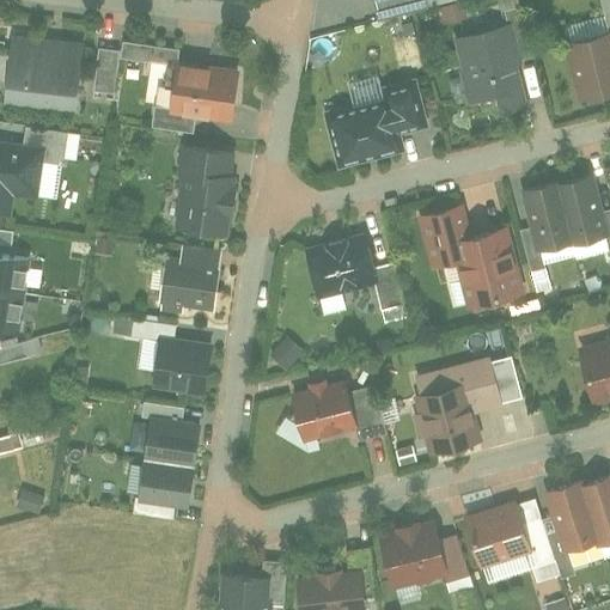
[(531,113),(507,24),(450,40),(469,111),(498,104),(502,120),(531,113)]
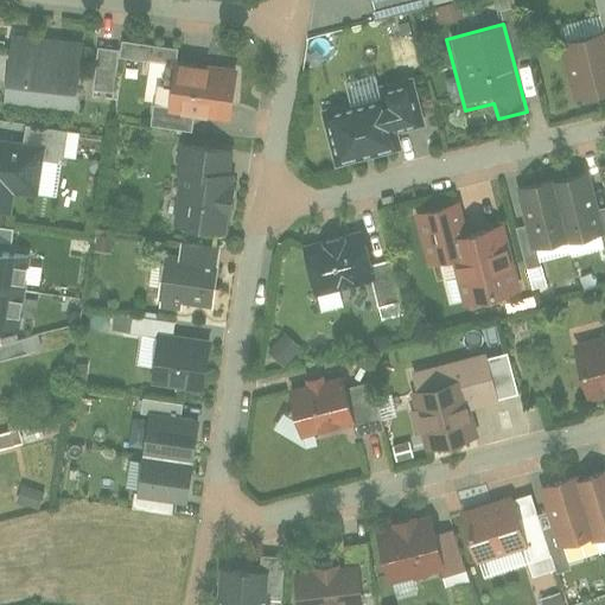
[(604,101),(604,33),(558,46),(574,109),(604,101)]
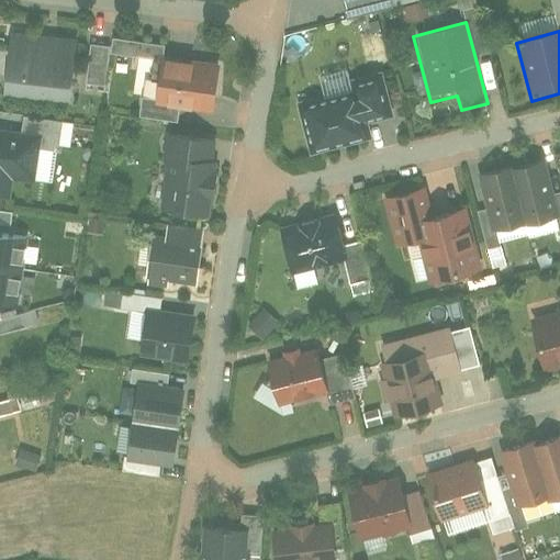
[(7,34),(2,96),(69,100),(73,38),(53,37),(52,40),(41,40),(42,36),(7,34)]
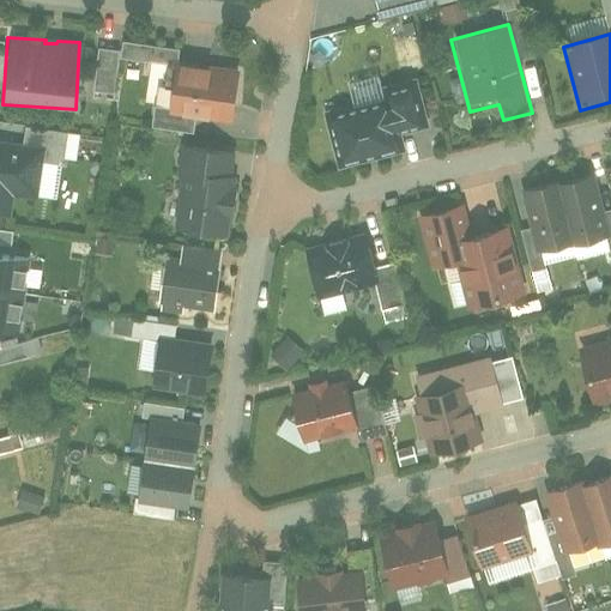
[(98,92),(120,92),(121,50),(100,49),(98,92)]
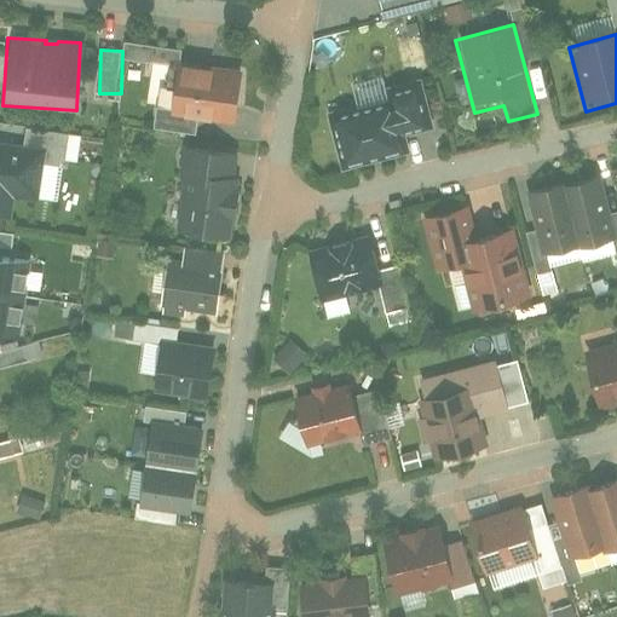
[(173,111),(231,121),(238,76),(169,65),(165,90),(176,91),(173,111)]
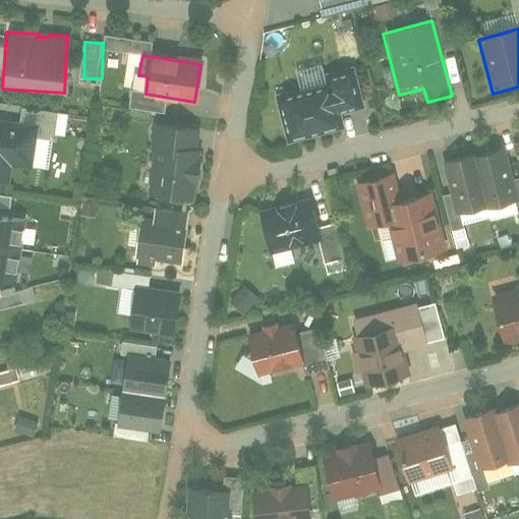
[(273,89),(287,140),(337,127),(335,120),(365,112),(354,70),(325,78),(324,74),(273,89)]
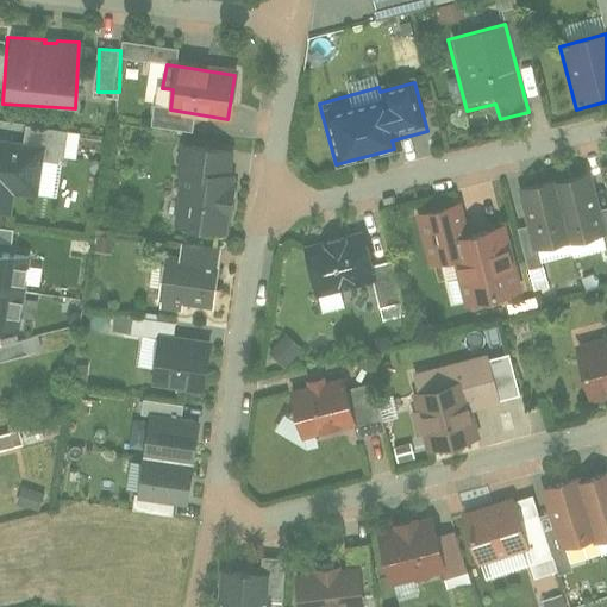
[(38,189),(44,143),(0,136),(0,212),(7,213),(11,186),(38,189)]
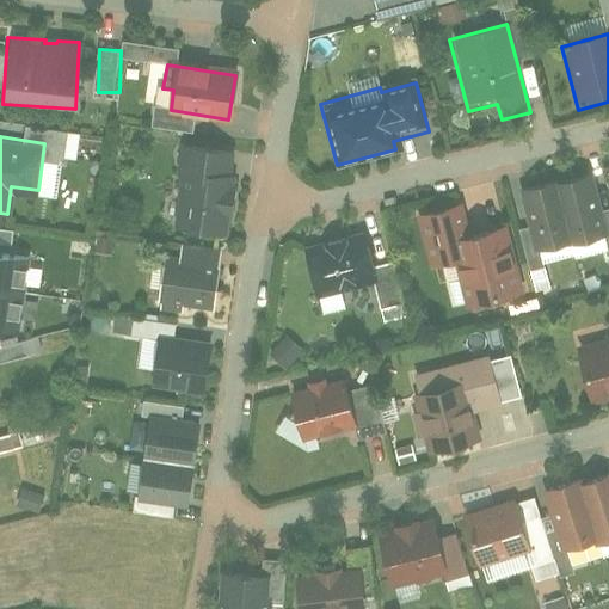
[(173,227),(227,234),(229,216),(233,217),(234,207),(231,207),(235,172),(229,171),(233,148),(180,141),(174,180),(179,180),(173,227)]
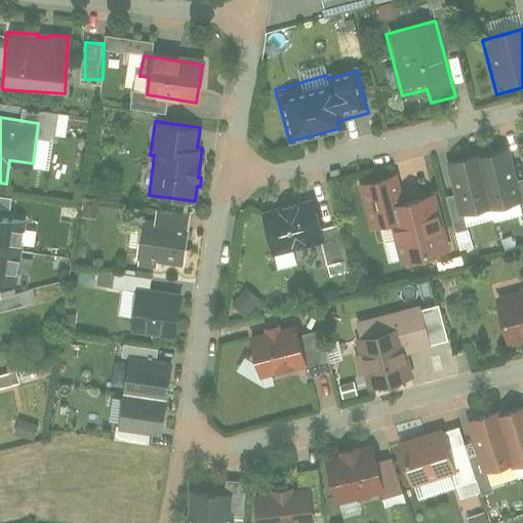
[(522,208),(508,152),(479,160),(493,211),(494,215),(522,208)]
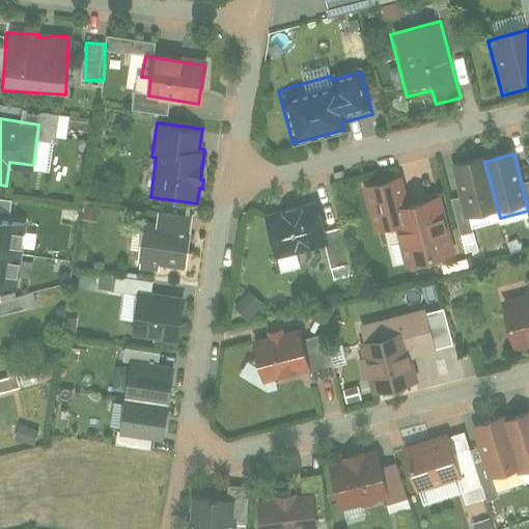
[(499,214),(484,162),(483,156),(453,164),(470,222),(499,214)]
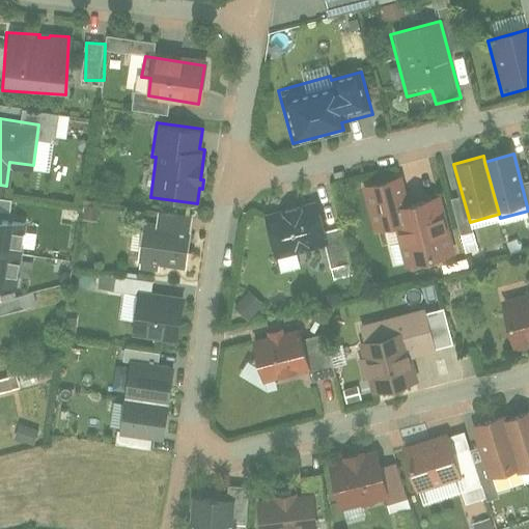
[(376,232),(398,226),(411,271),(456,258),(438,191),(410,198),(404,174),(363,185),(376,232)]
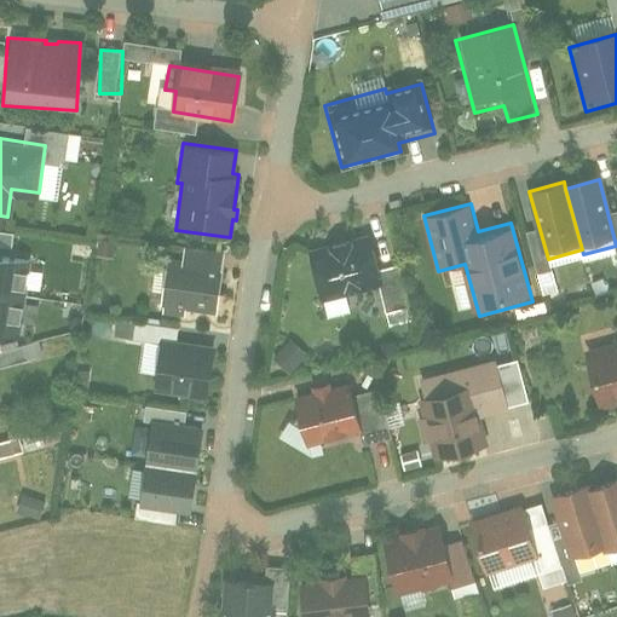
[(309,251),(323,307),(387,290),(372,234),(353,238),(345,237),(332,241),(326,246),(309,251)]
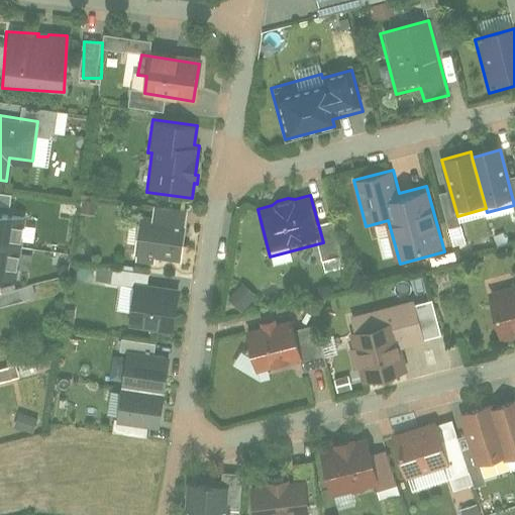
[(151,264),(152,256),(181,261),(188,211),(152,206),(150,218),(138,216),(133,254),(134,254),(133,262),(151,264)]
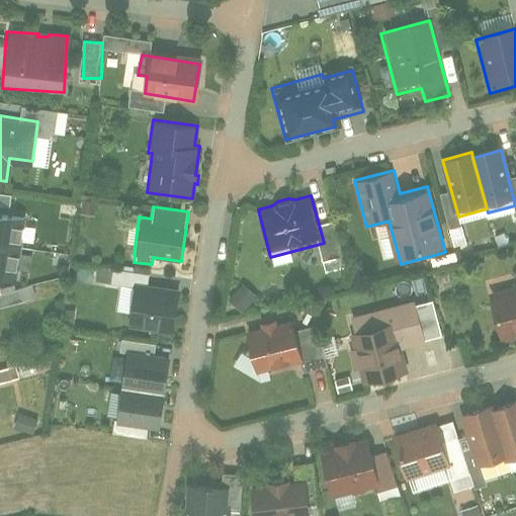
[(0,275),(14,278),(22,221),(0,217),(0,275)]
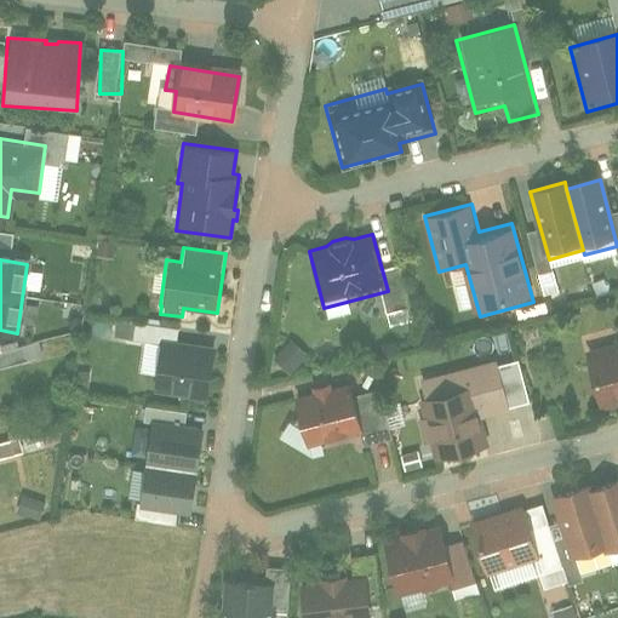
[(160,338),(153,394),(177,398),(182,400),(192,401),(196,400),(212,402),(221,347),(160,338)]
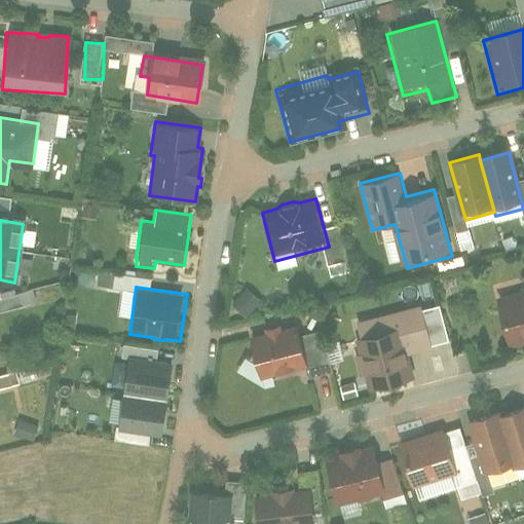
[(523,289),(494,297),(508,347),(523,343),(523,289)]
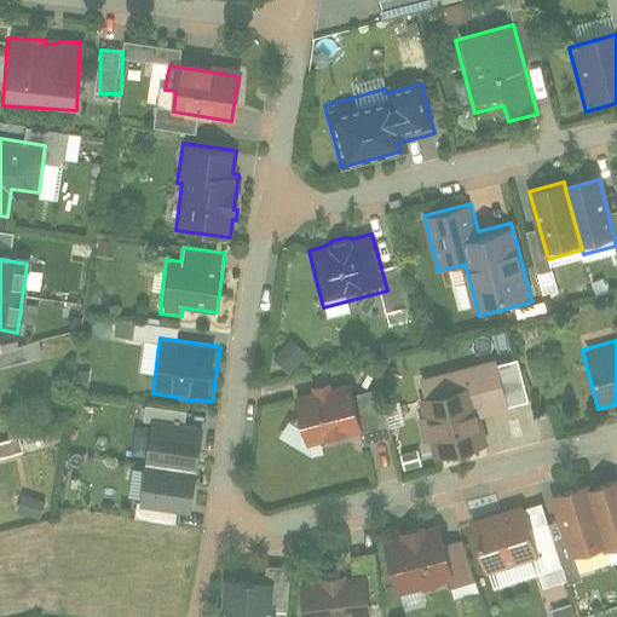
[(421,397),(438,463),(494,449),(485,417),(497,414),(484,363),(428,378),(433,393),(421,397)]
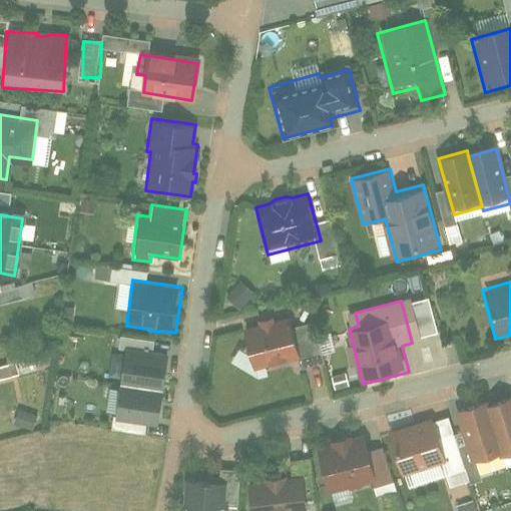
[(243,328),(253,368),(304,355),(294,315),(243,328)]
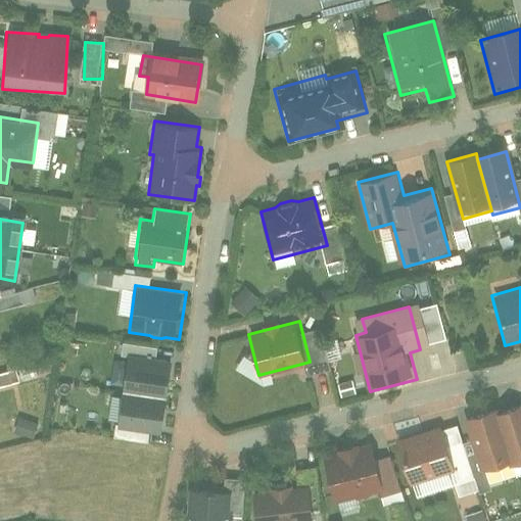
[(160,427),(169,359),(122,352),(113,422),(160,427)]
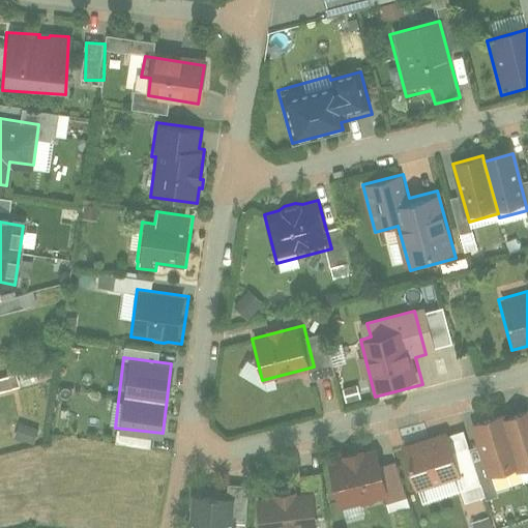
[(490,477),(520,470),(507,417),(506,412),(474,420),(490,477)]
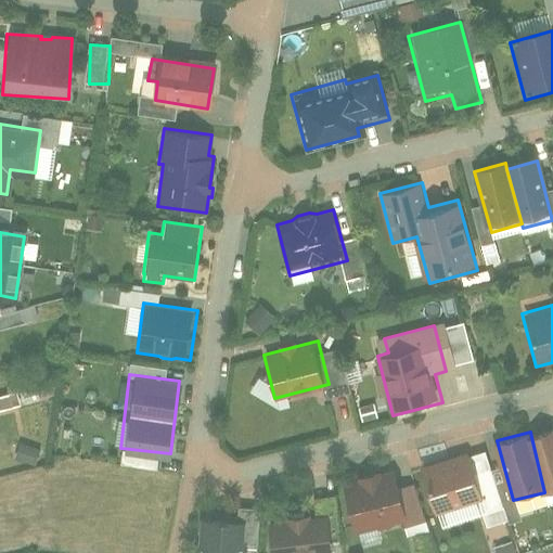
[(547,499),(552,497),(552,432),(531,437),(544,492),(547,499)]
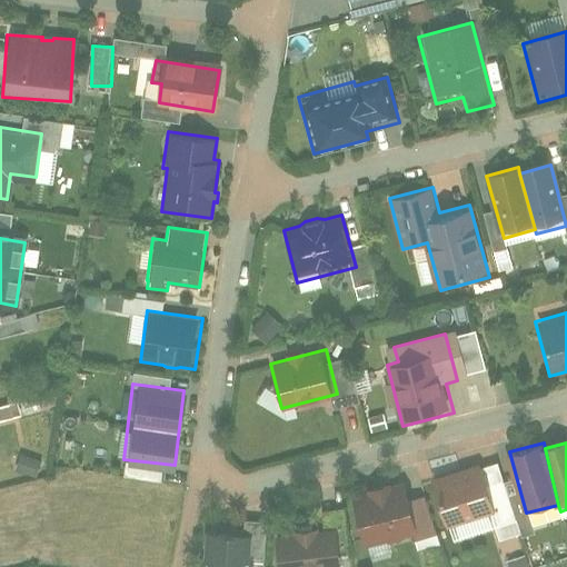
[(497,514),(484,465),(436,478),(449,527),(497,514)]
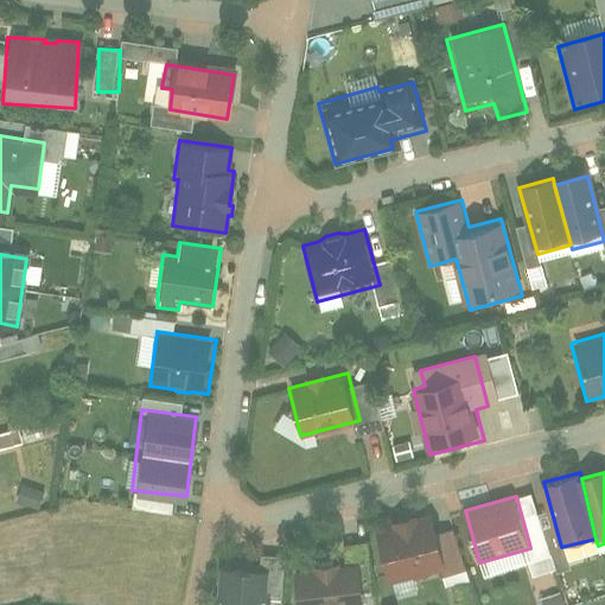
[(377,534),(390,585),(451,570),(438,518),(418,523),(415,516),(395,521),(397,528),(377,534)]
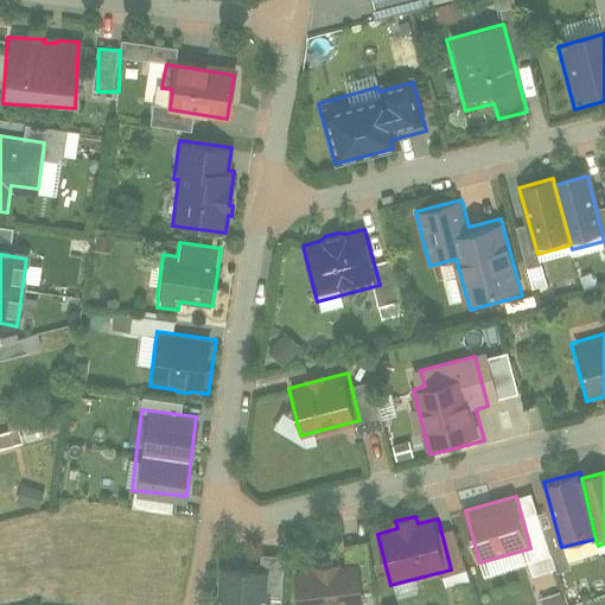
[(364,604),(360,564),(342,566),(341,559),(306,562),(307,570),(293,572),(297,604),(364,604)]
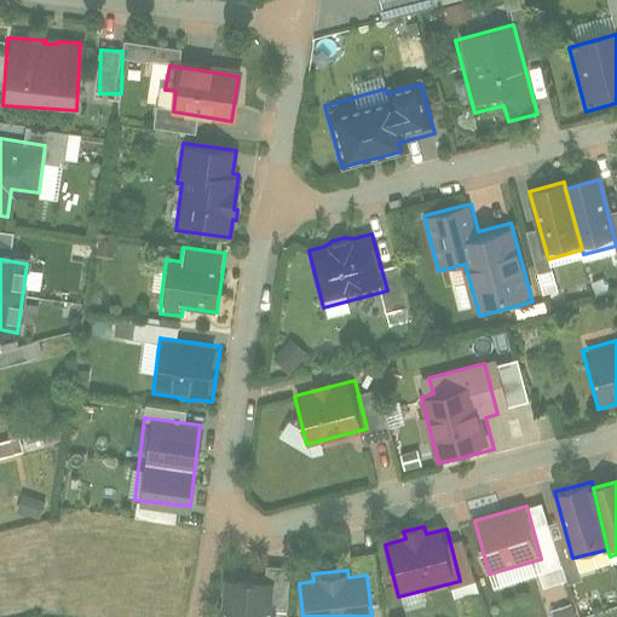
[(274,616),(277,580),(224,575),(220,616),(274,616)]
